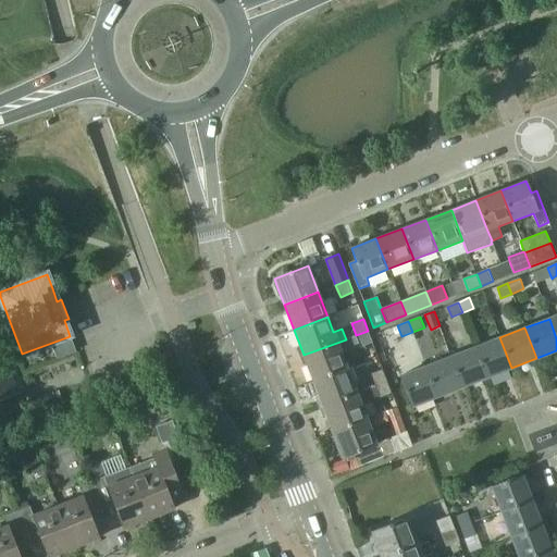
[(368,331),(356,335),(360,347),(360,348),(372,344),(368,331)]
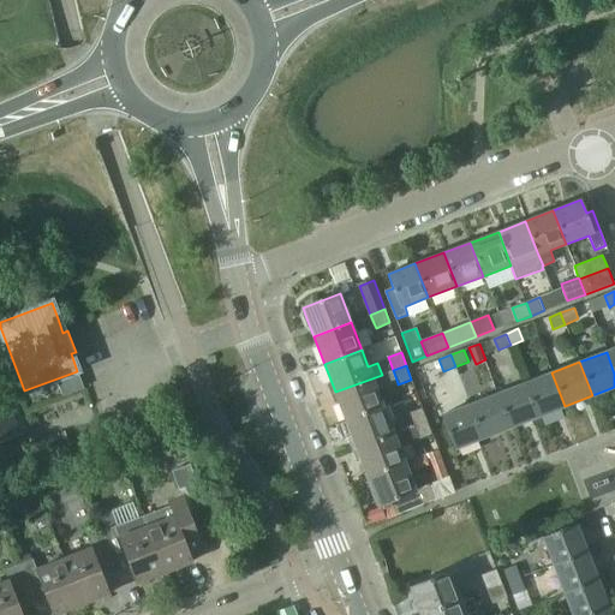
[(382,375),(335,392),(346,421),(383,406),(377,390),(398,383),(393,370),(382,375)]
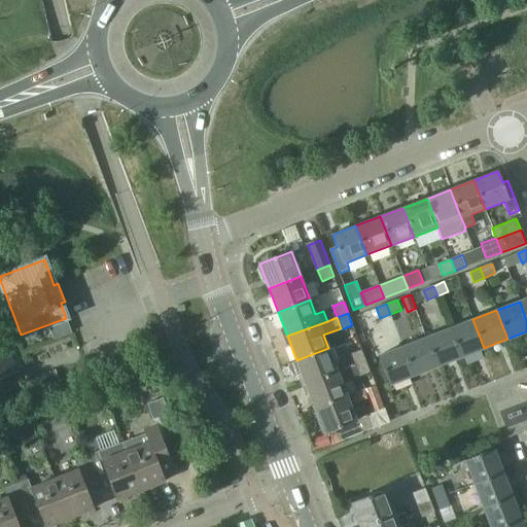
[(460,357),(484,348),(472,319),(449,328),(460,357)]
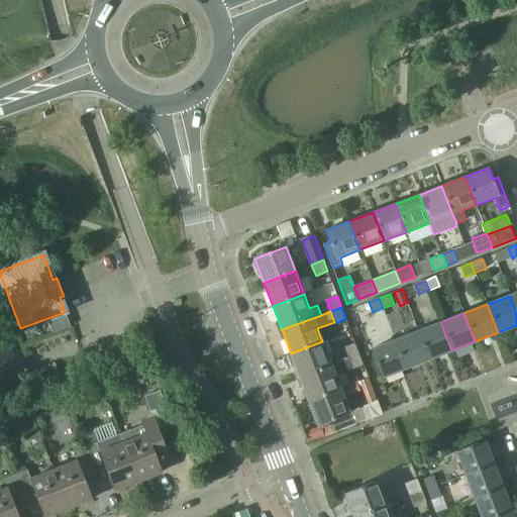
[(429,359),(451,350),(440,322),(418,331),(429,359)]
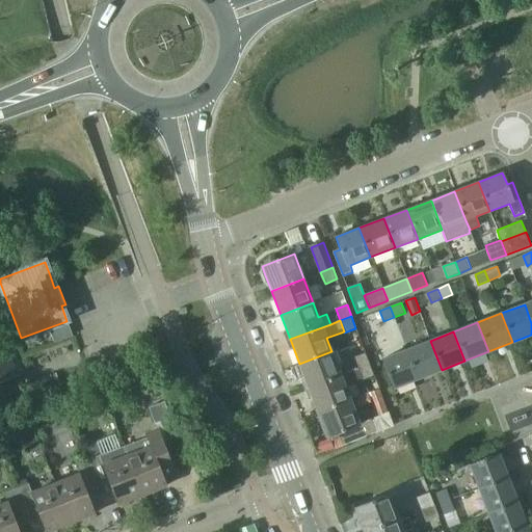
[(417,379),(442,370),(430,341),(406,350),(417,379)]
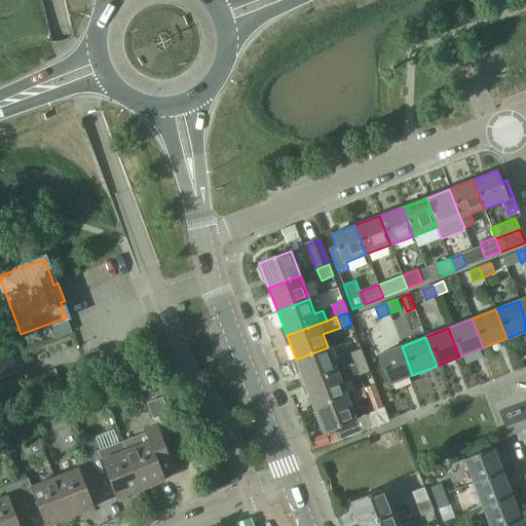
[(388,384),(412,375),(402,346),(377,355),(388,384)]
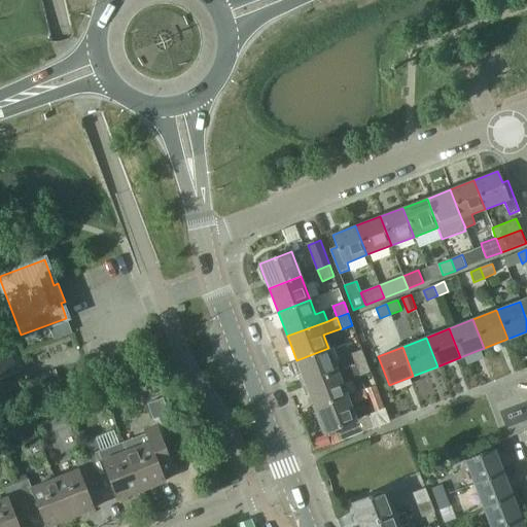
[(328,348),(296,360),(306,384),(338,372),(328,348)]
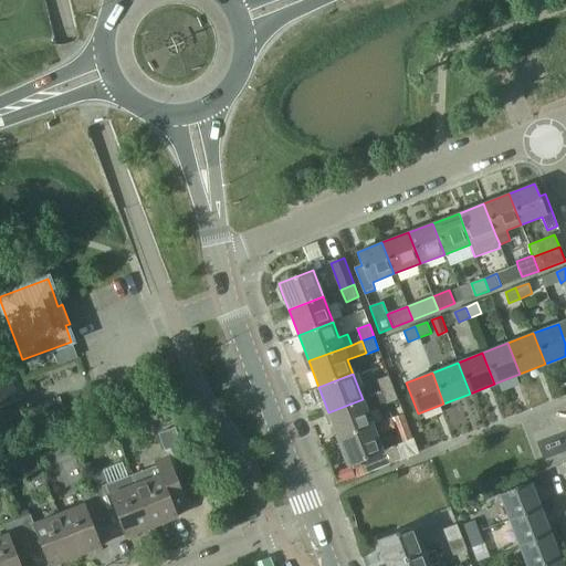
[(388,376),(377,380),(381,391),(383,392),(394,388),(388,376)]
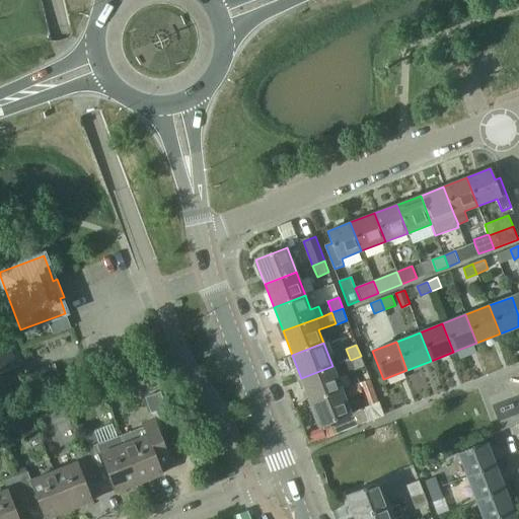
[(332,366),(301,378),(310,402),(342,390),(336,376),(354,369),(355,371),(365,367),(361,356),(351,360),(350,359),(332,366)]
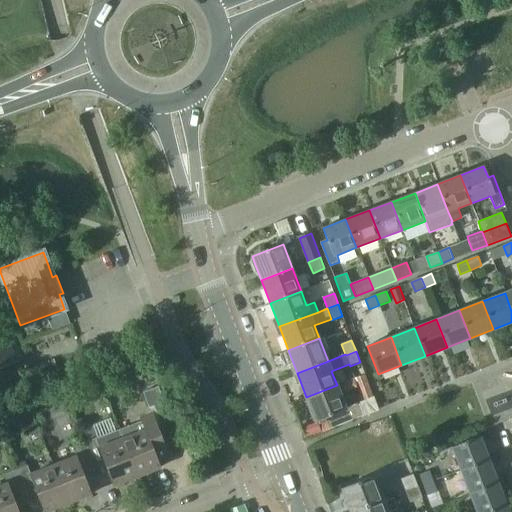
[(364,375),(357,378),(365,400),(373,397),(364,375)]
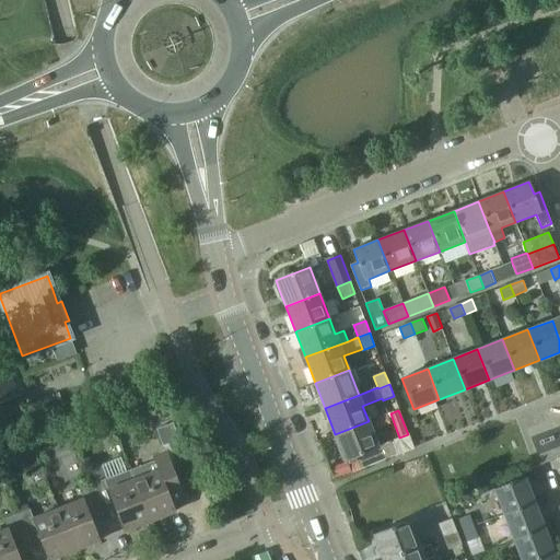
[(389,423),(386,416),(374,420),(377,428),(389,423)]
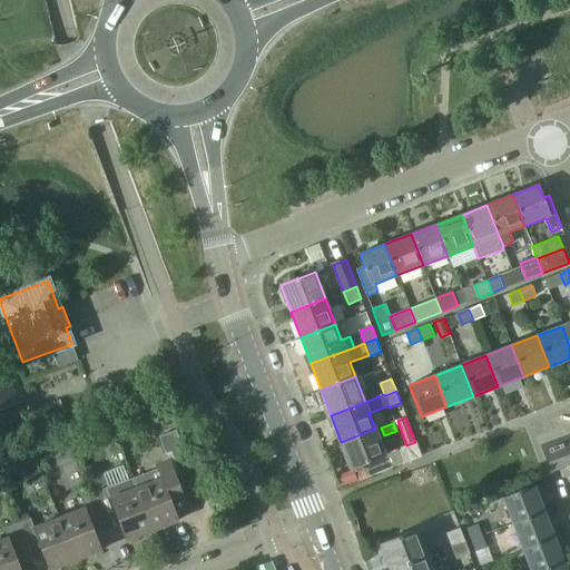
[(375,429),(341,442),(351,469),(362,464),(367,477),(404,463),(399,449),(384,454),(375,429)]
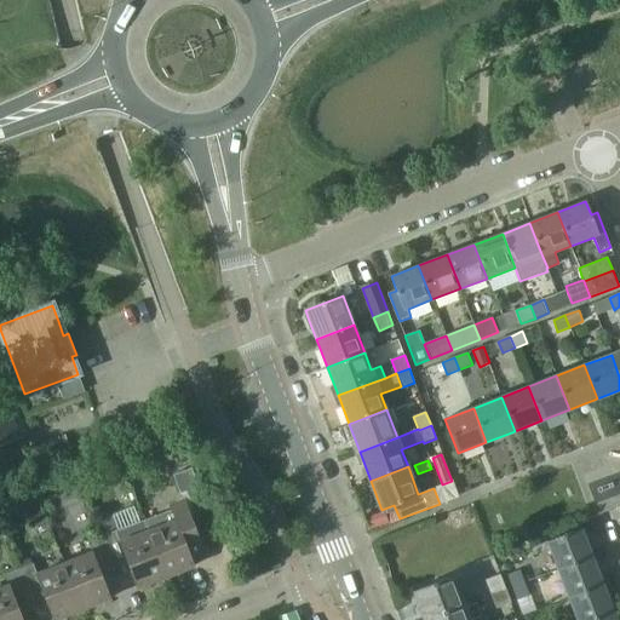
[(191,469),(173,475),(181,494),(187,492),(195,512),(207,509),(191,469)]
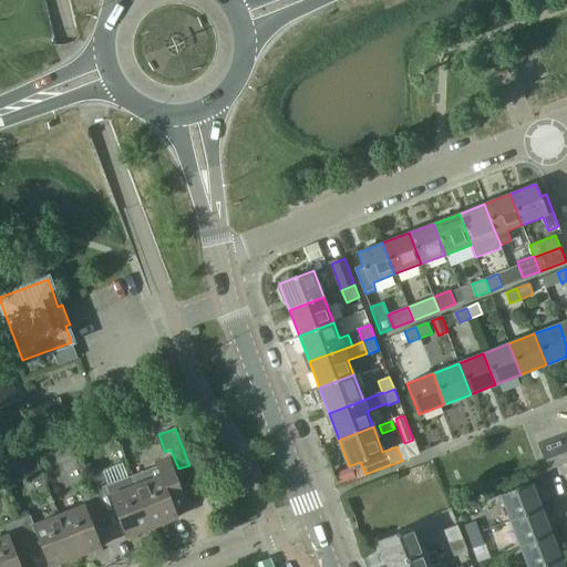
[(156,466),(132,476),(135,486),(136,486),(152,527),(178,517),(175,512),(187,507),(184,498),(169,462),(156,466)]
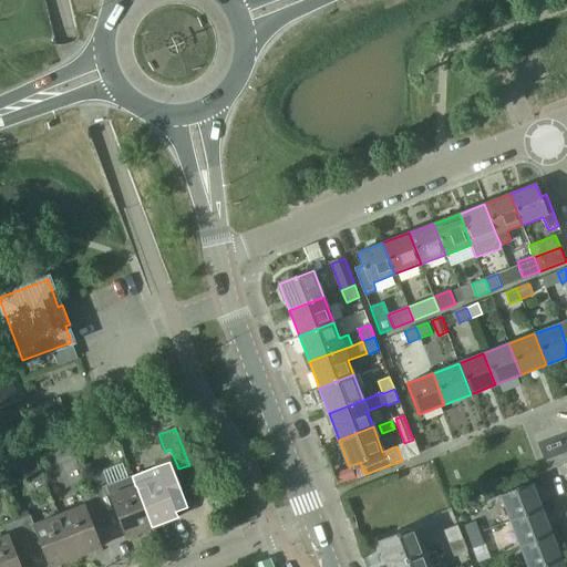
[(103,472),(92,476),(98,490),(93,491),(107,528),(121,524),(126,537),(152,527),(136,486),(135,486),(132,476),(127,478),(122,463),(103,471),(103,472)]
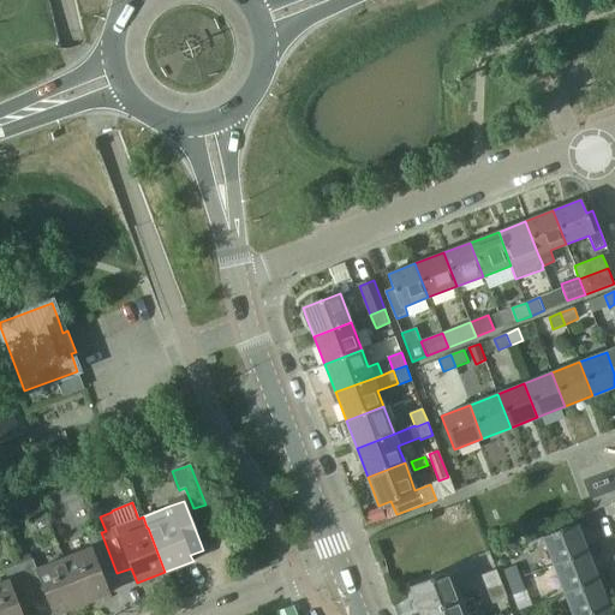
[(368,527),(386,520),(381,507),(363,514),(368,527)]
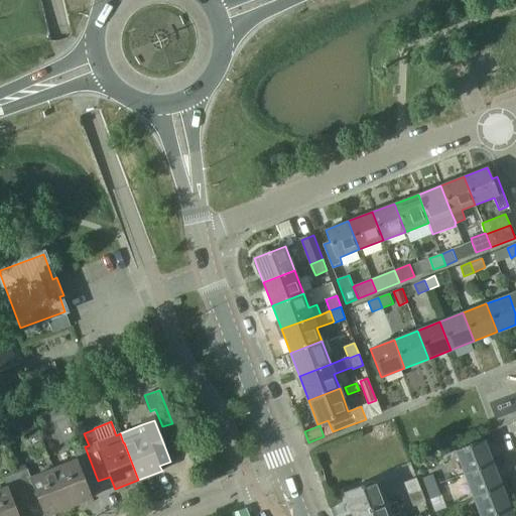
[(465,476),(493,465),(484,440),(456,452),(465,476)]
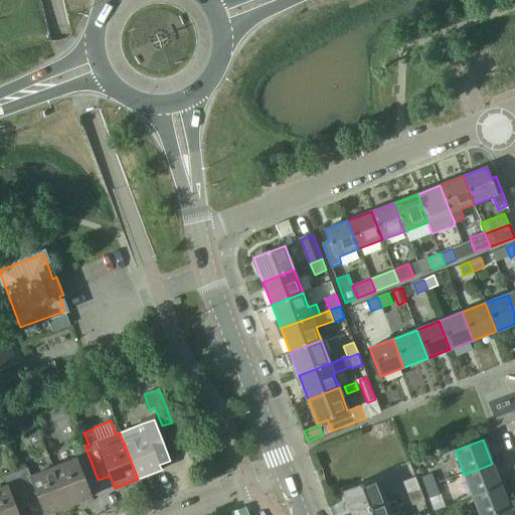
[(76,460),(53,469),(68,506),(92,497),(87,484),(98,480),(84,446),(72,451),(76,460)]
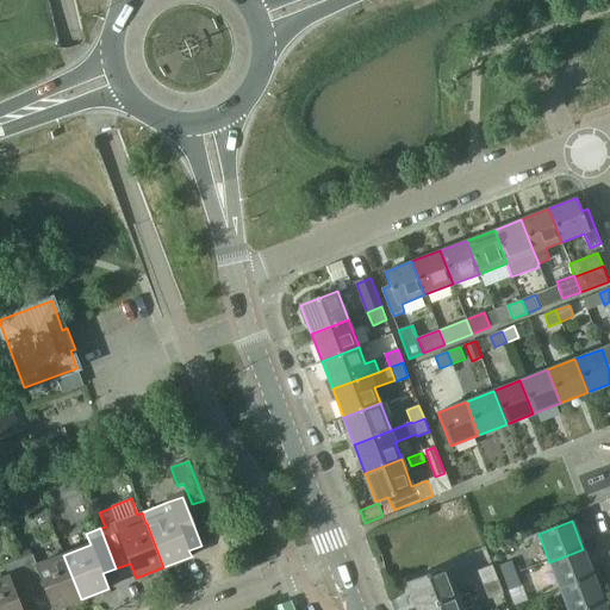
[(560,589),(593,577),(583,549),(549,562),(560,589)]
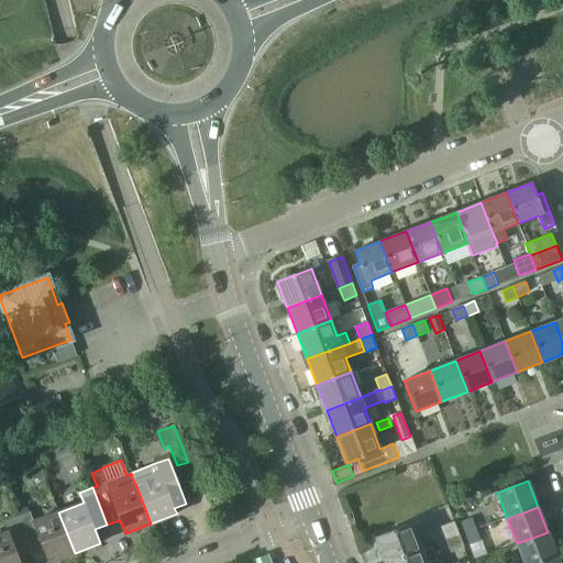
[(30,511),(17,517),(31,554),(43,549),(48,562),(75,553),(58,512),(33,522),(30,511)]
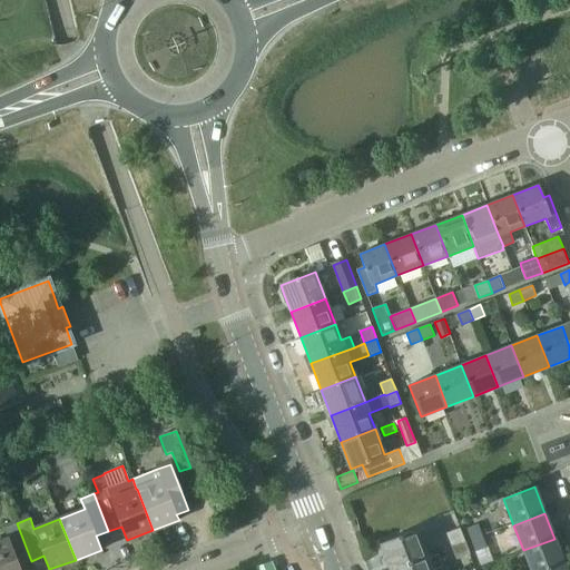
[(8,539),(0,541),(0,569),(20,569),(19,566),(31,561),(17,523),(3,528),(8,539)]
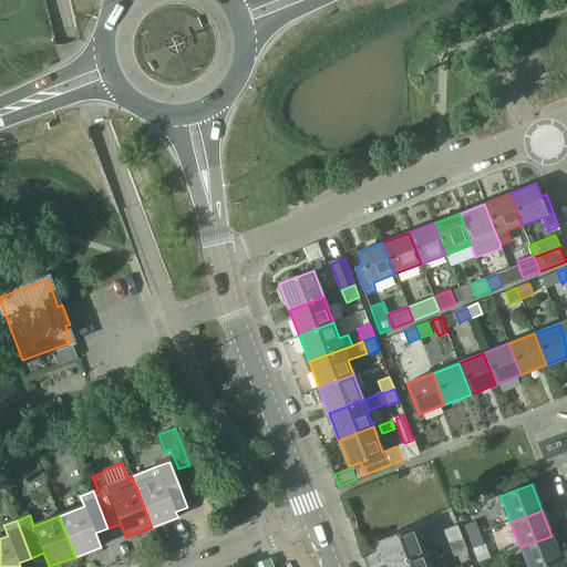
[(470,537),(481,534),(476,522),(465,526),(470,537)]
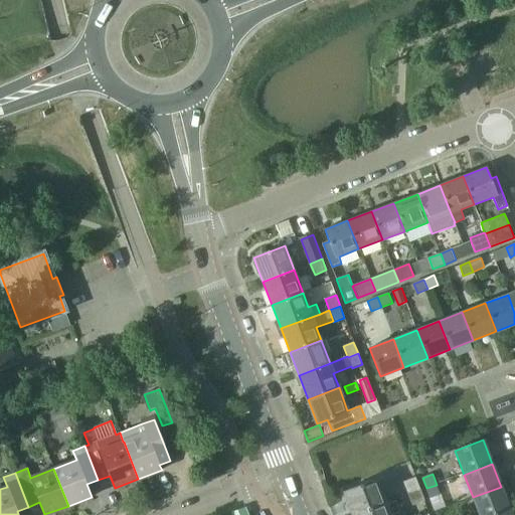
[(408,496),(421,491),(415,478),(403,483),(408,496)]
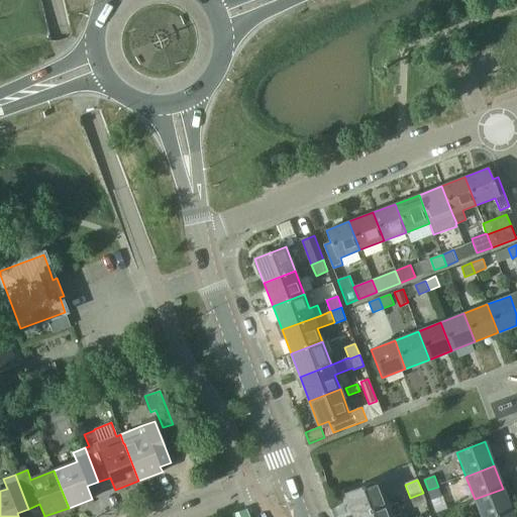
[(379,482),(345,495),(353,516),(358,516),(388,506),(379,482)]
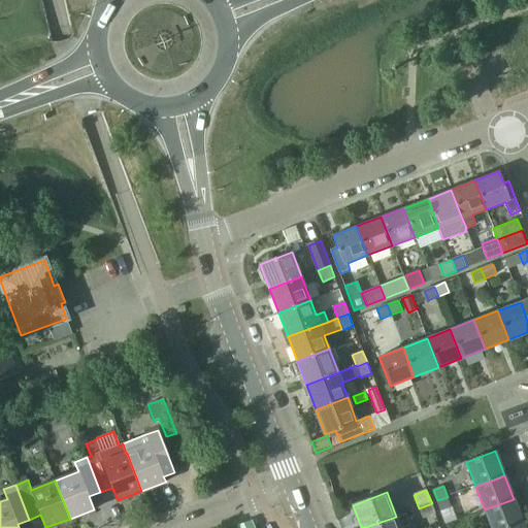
[(448,497),(437,500),(441,512),(452,507),(448,497)]
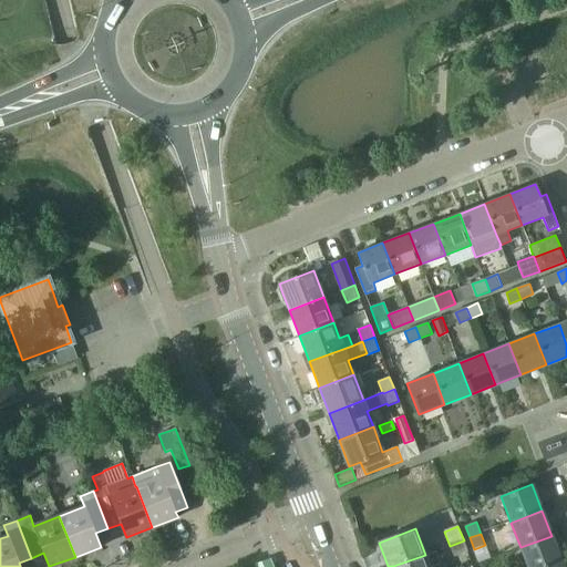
[(527,566),(544,566),(560,560),(552,536),(521,547),(527,566)]
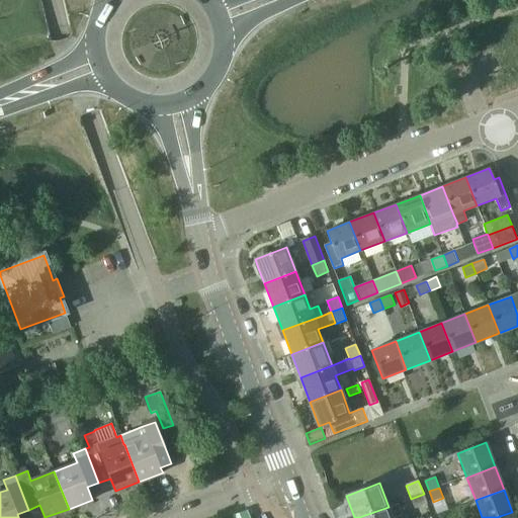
[(424,494),(411,499),(415,509),(428,504),(424,494)]
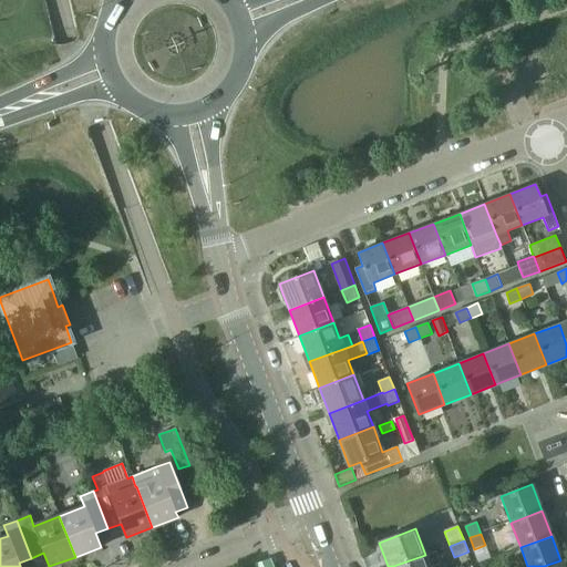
[(430,566),(425,555),(393,566),(445,566),(444,563),(431,566),(430,566)]
